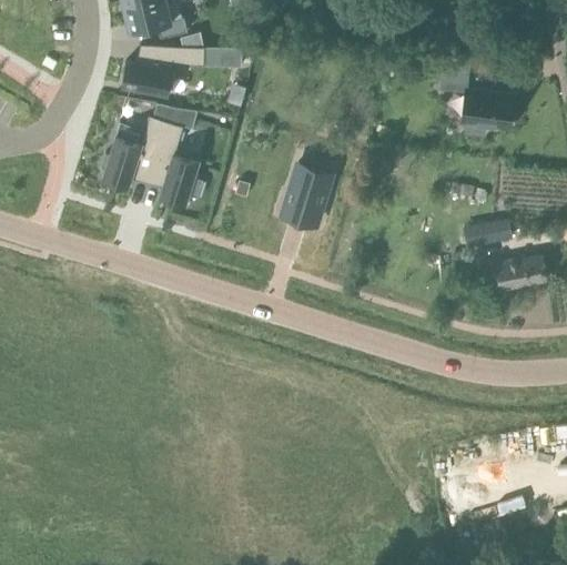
[(176,0),(143,0),(122,6),(128,31),(157,24),(160,38),(186,32),(183,18),(182,18),(176,0)]
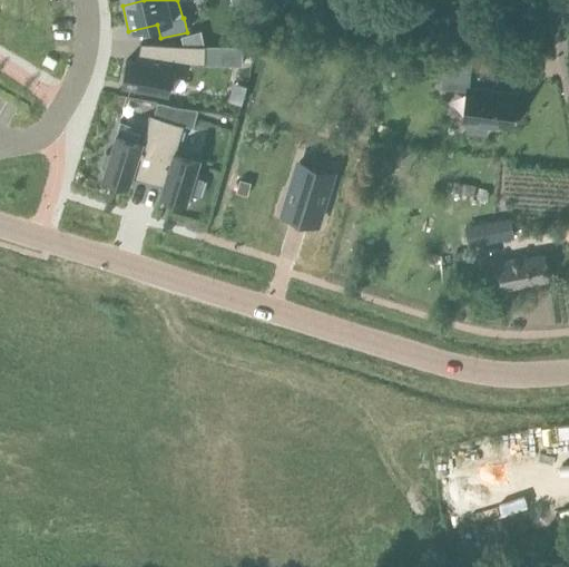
[(460,38),(477,37),(469,0),(462,0),(452,2),(460,38)]
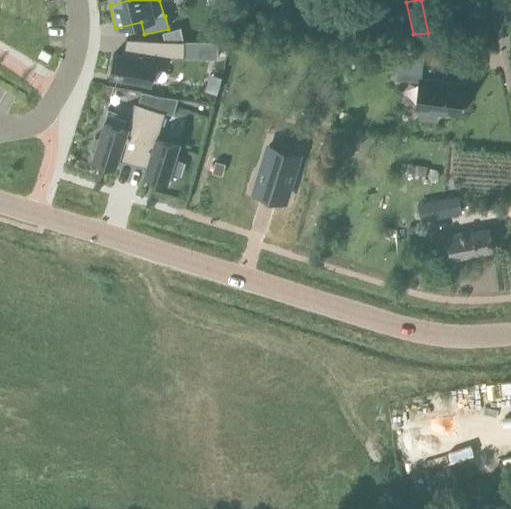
[(114,54),(110,79),(150,87),(155,59),(183,60),(184,43),(126,41),(123,56),(114,54)]
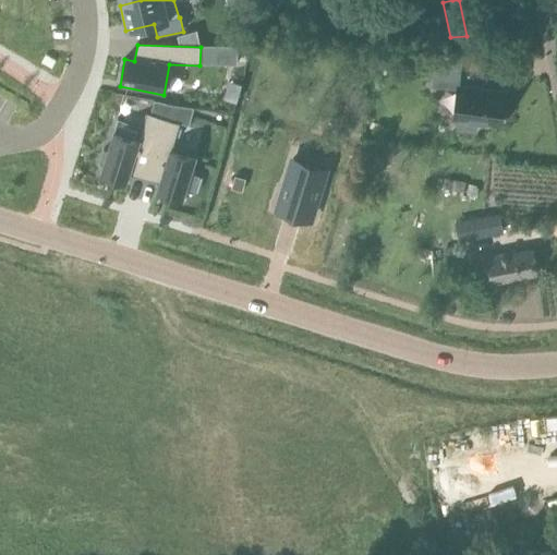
[(237,67),(237,48),(201,47),(200,65),(237,67)]
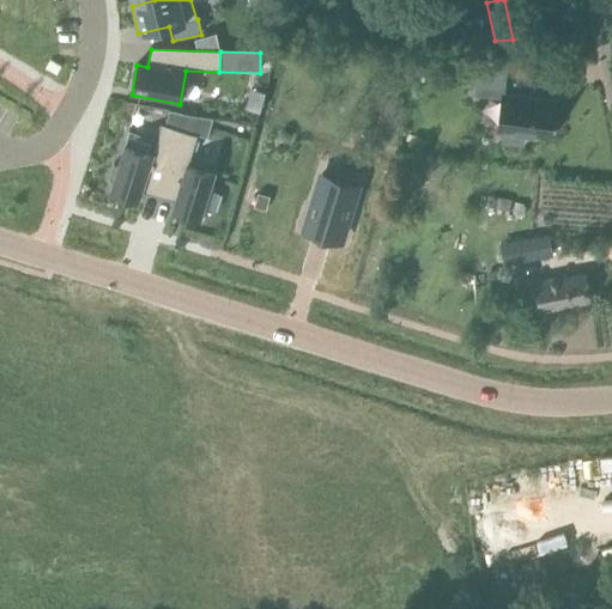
[(473,61),(471,78),(504,83),(507,66),(473,61)]
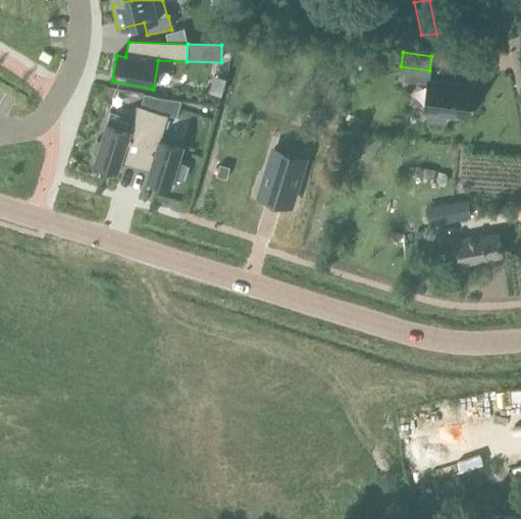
[(427,84),(423,112),(427,112),(426,122),(445,125),(446,115),(468,117),(472,89),(427,84)]
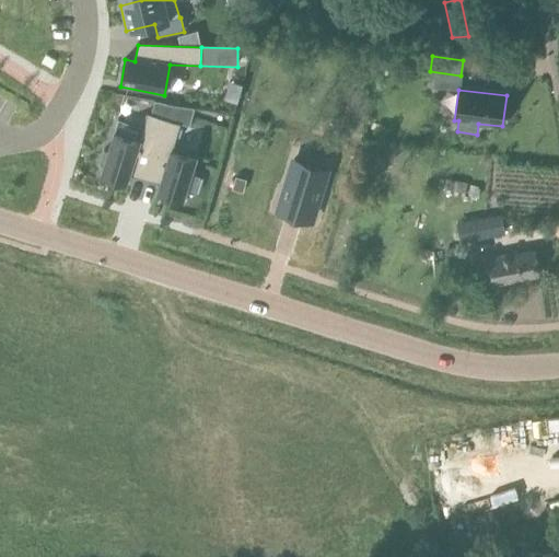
[(104,151),(99,166),(103,167),(101,177),(126,185),(129,175),(144,181),(163,119),(147,115),(138,141),(114,134),(108,152),(104,151)]
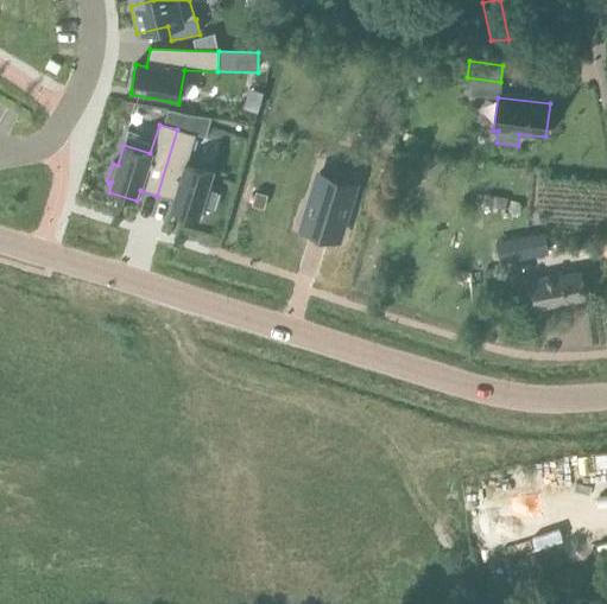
[(177,129),(157,196),(174,201),(170,211),(198,220),(202,209),(210,213),(216,194),(208,190),(213,173),(187,165),(195,135),(177,129)]
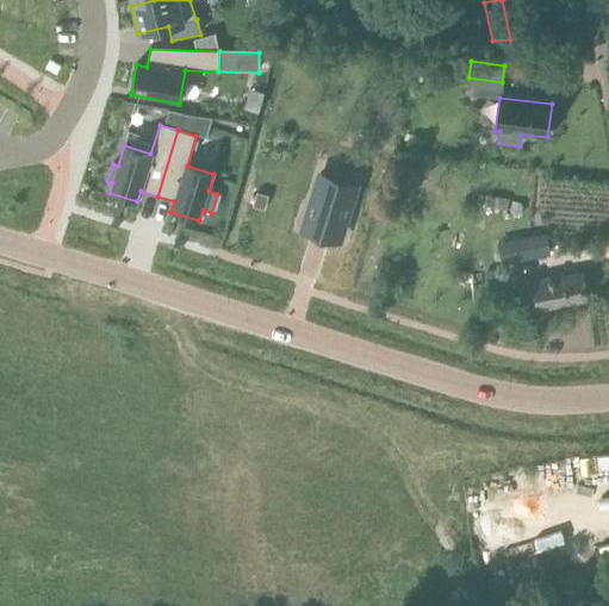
[(318,177),(303,230),(339,241),(352,199),(335,193),(337,183),(318,177)]
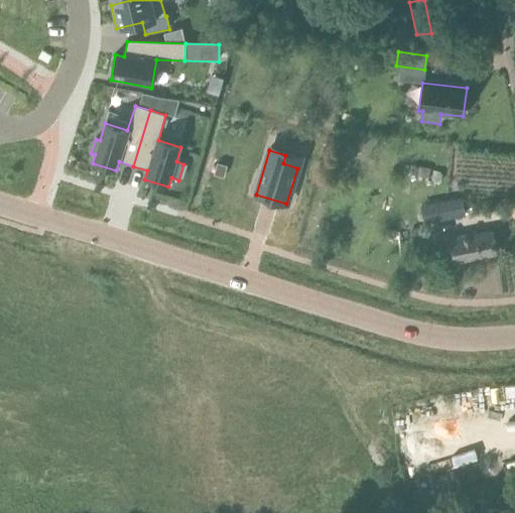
[(214,174),(223,177),(226,166),(217,163),(214,174)]
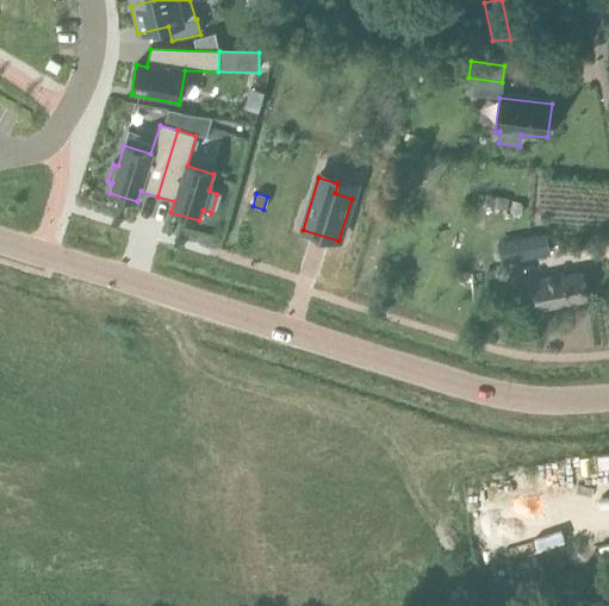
[(541,258),(550,257),(547,244),(545,236),(524,239),(529,261),(541,258)]
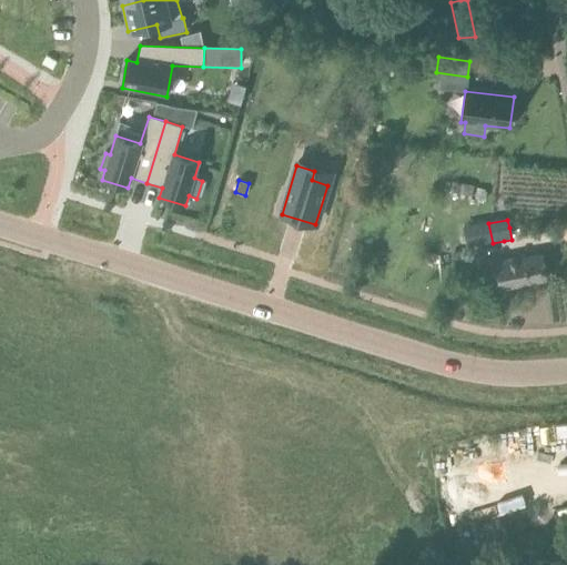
[(518,262),(517,259),(492,264),(497,289),(545,280),(540,256),(518,262)]
